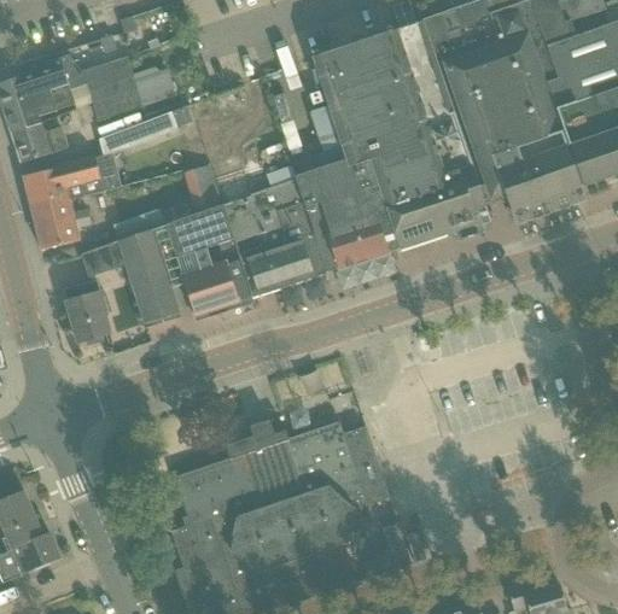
[(473,0),(423,18),(423,19),(435,53),(443,50),(439,40),(449,37),(445,28),(489,12),(500,41),(442,60),(483,179),(497,174),(511,210),(583,183),(549,86),(551,86),(548,79),(557,76),(546,45),(529,0),(526,0),(517,4),(514,0),(473,0)]
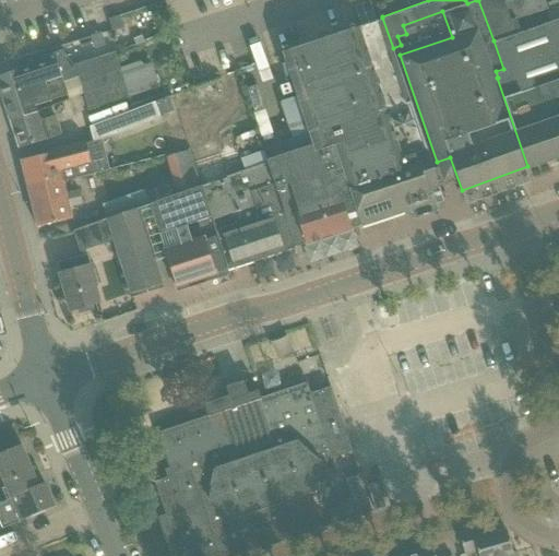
[(503,0),(510,19),(515,16),(522,15),(518,0),(503,0)]
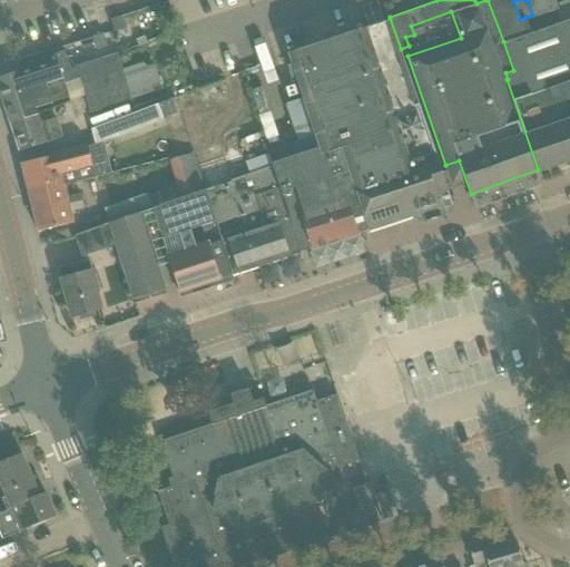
[(308,45),(281,54),(312,148),(316,162),(344,152),(369,227),(369,228),(371,228),(452,202),(401,49),(390,18),(308,45)]
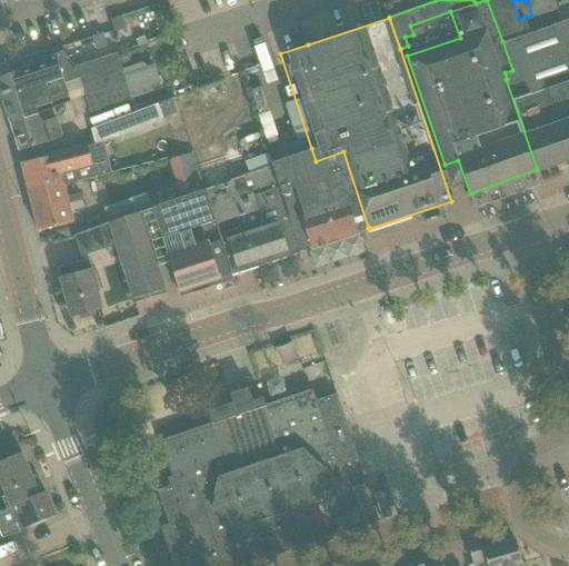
[(568,18),(502,41),(512,70),(505,72),(507,79),(506,79),(537,169),(568,158),(568,18)]
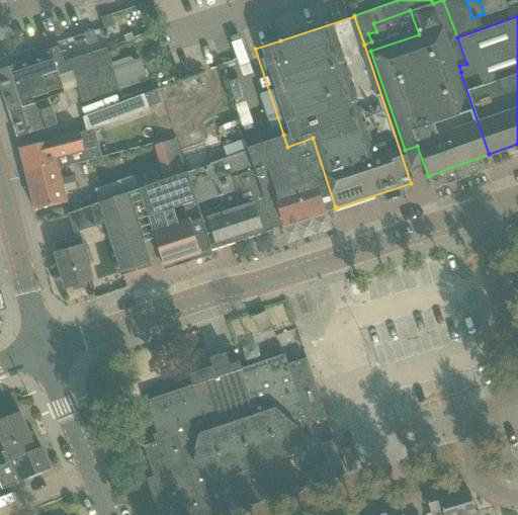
[(0,70),(0,83),(3,92),(18,87),(17,82),(57,69),(58,69),(59,74),(73,69),(75,75),(96,68),(110,64),(112,63),(107,46),(91,52),(92,55),(70,62),(58,45),(38,51),(40,57),(0,70)]
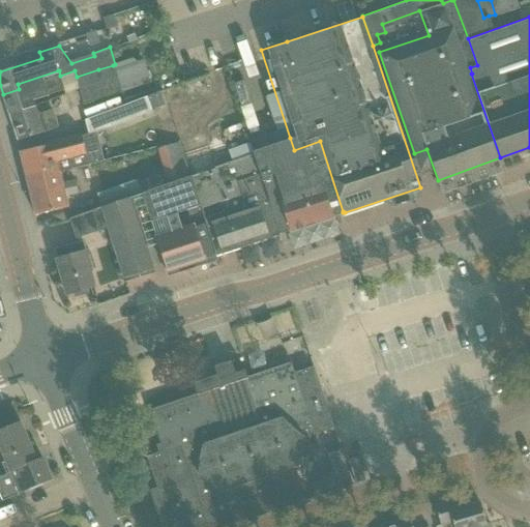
[(9,113),(34,104),(33,98),(48,93),(64,87),(66,91),(70,90),(80,87),(118,75),(115,64),(113,65),(98,69),(77,77),(75,70),(60,76),(59,70),(58,70),(18,84),(19,89),(3,94),(9,113)]
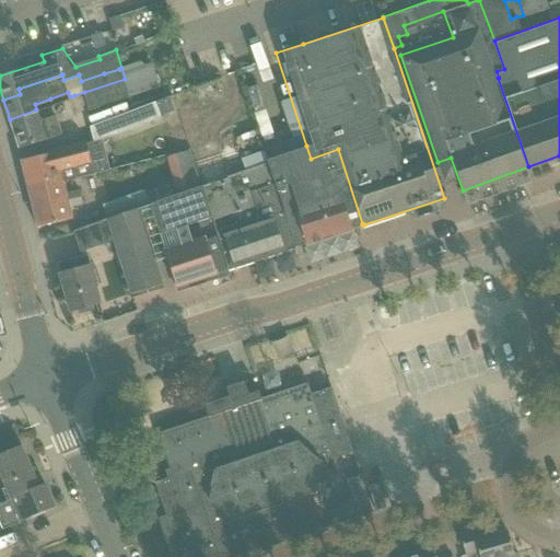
[(84,92),(89,108),(151,88),(152,81),(158,79),(154,69),(125,79),(84,92)]
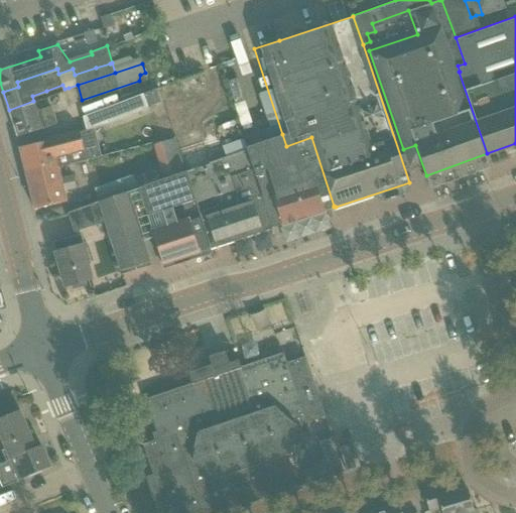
[(143,93),(102,108),(108,123),(149,108),(148,105),(160,100),(155,88),(143,93)]
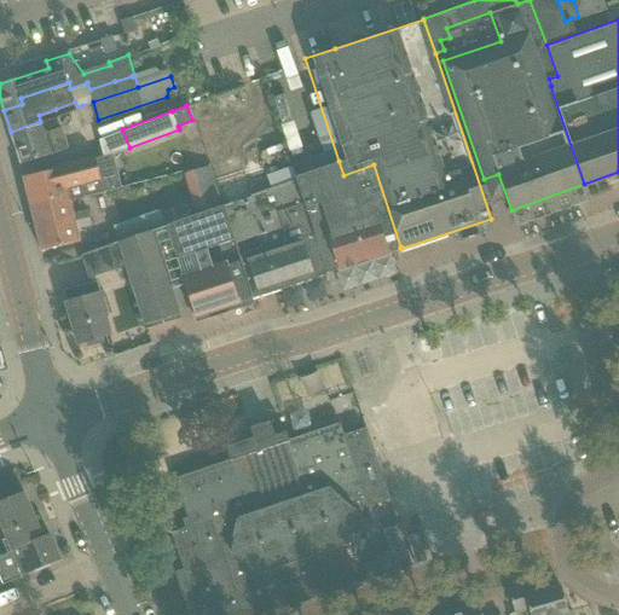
[(11,132),(21,162),(68,146),(61,126),(44,131),(40,121),(11,132)]
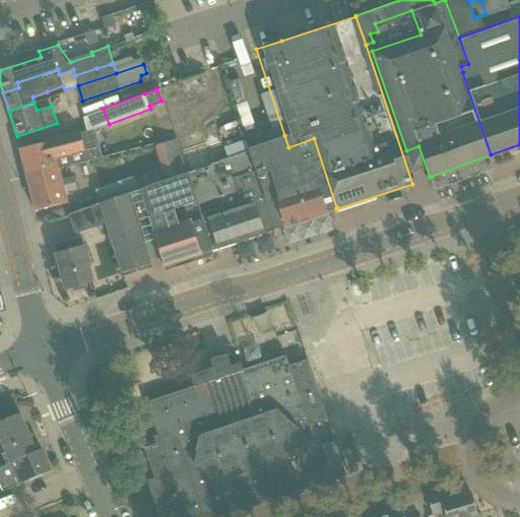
[(40,142),(19,147),(25,174),(59,165),(60,167),(86,159),(84,149),(84,148),(80,132),(40,142)]
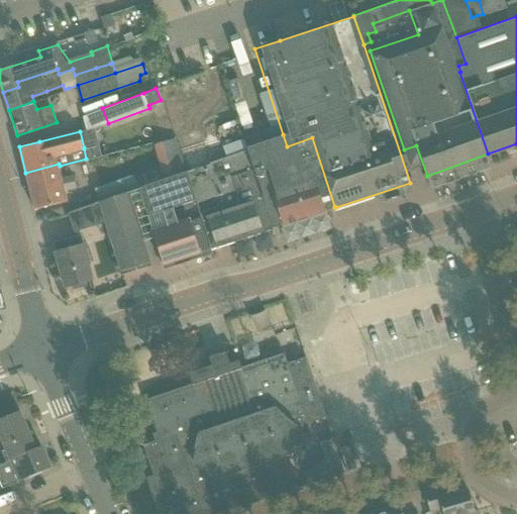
[(283,134),(246,146),(246,148),(273,226),(283,223),(283,224),(324,210),(324,209),(334,206),(312,137),(287,146),(283,134)]
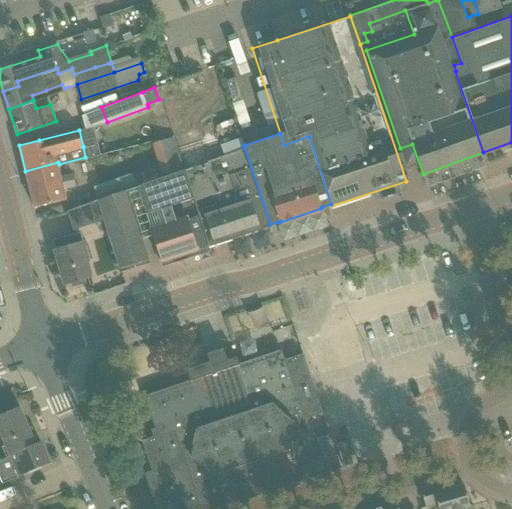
[(156,158),(175,156),(173,137),(154,138),(156,158)]
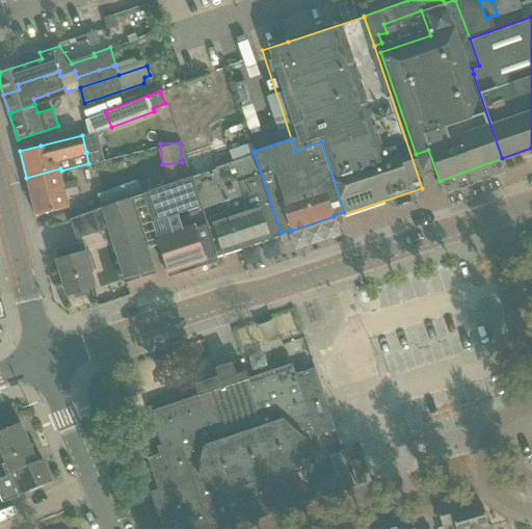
[(192,176),(217,255),(248,244),(243,228),(236,230),(215,168),(214,168),(208,151),(205,152),(204,149),(201,150),(202,153),(188,157),(194,176),(192,176)]
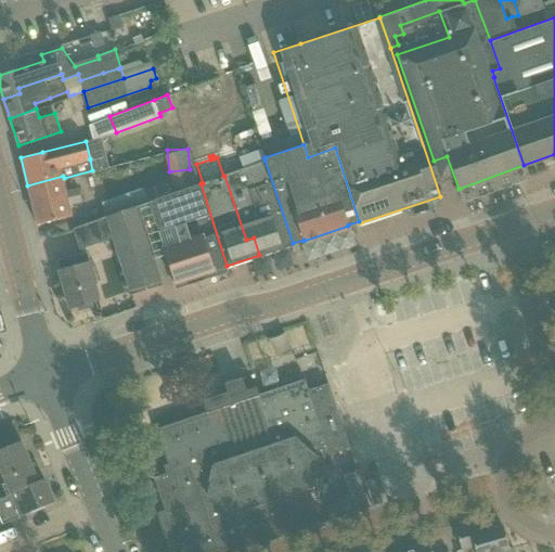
[(254,238),(259,255),(283,248),(282,246),(293,243),(265,159),(224,174),(226,176),(224,176),(246,240),(254,238)]
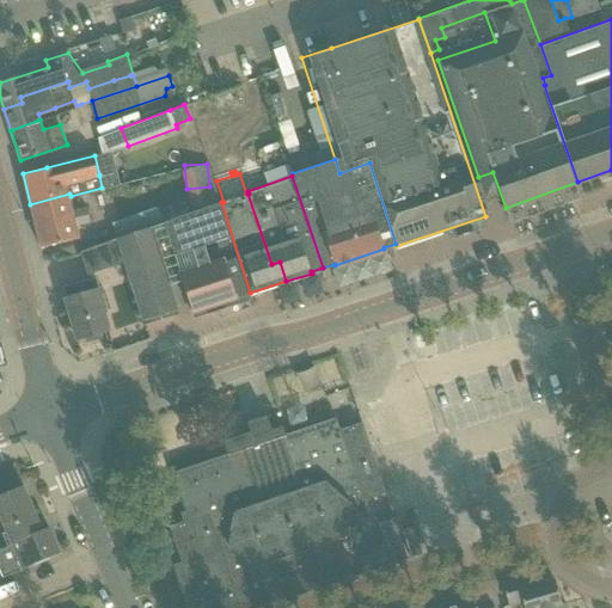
[(213,188),(190,195),(194,207),(216,200),(213,188)]
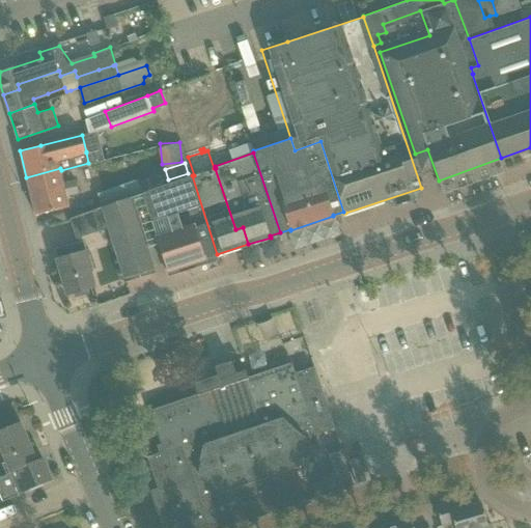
[(26,177),(35,214),(68,206),(65,195),(79,192),(76,179),(62,182),(60,170),(61,170),(60,168),(26,177)]
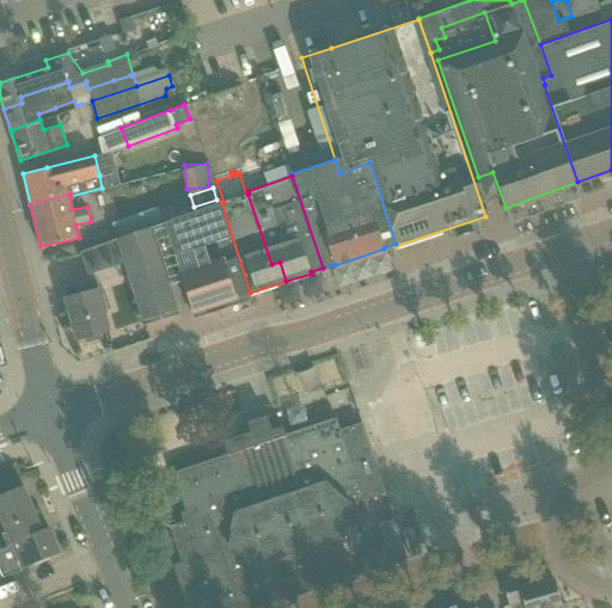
[(250,293),(220,201),(218,202),(201,208),(166,220),(163,221),(150,226),(160,258),(181,252),(187,271),(179,274),(191,312),(250,293)]
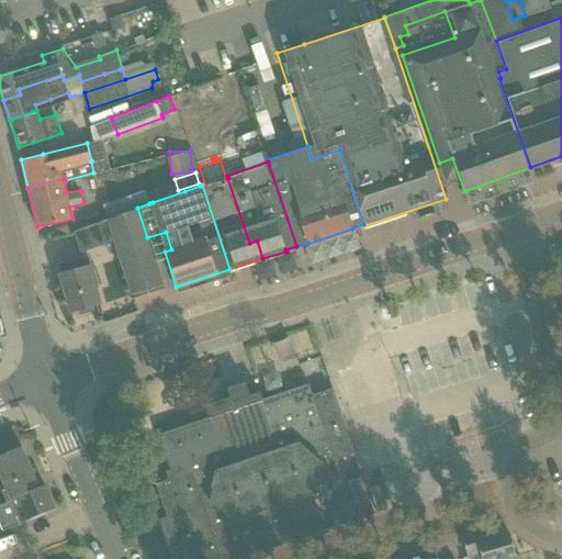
[(144,188),(120,197),(125,212),(137,208),(149,203),(144,188)]
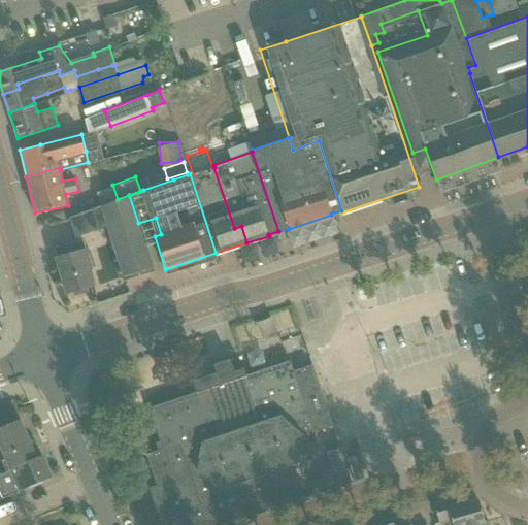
[(138,223),(129,195),(118,199),(69,216),(75,236),(107,226),(124,275),(153,266),(138,223)]
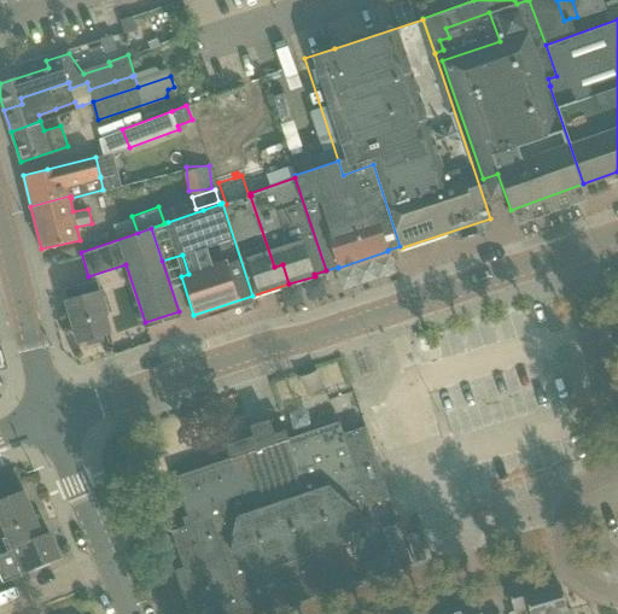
[(106,294),(101,296),(97,279),(64,288),(66,299),(65,300),(77,341),(110,332),(110,331),(109,331),(104,314),(106,313),(106,311),(111,310),(106,294)]
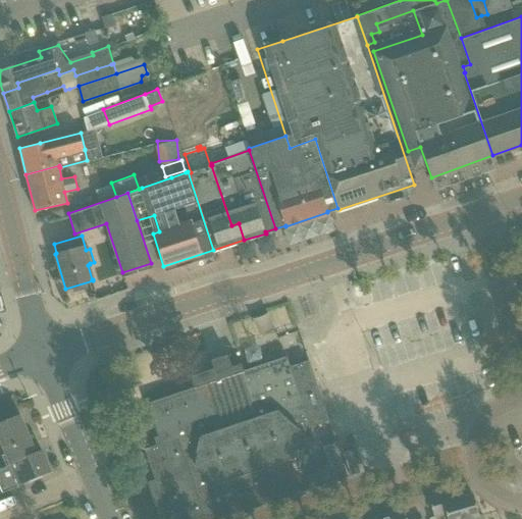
[(176,506),(180,518),(205,518),(209,518),(217,518),(299,491),(295,482),(298,481),(291,458),(294,457),(300,429),(328,419),(309,359),(291,366),(286,355),(244,369),(241,362),(231,366),(227,354),(210,359),(213,367),(190,375),(194,386),(147,402),(160,443),(145,448),(155,478),(147,481),(158,512),(176,506)]
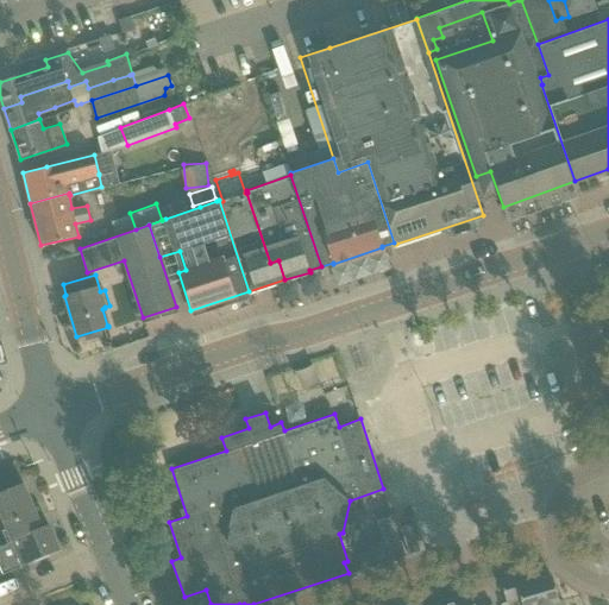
[(0,514),(1,517),(11,540),(41,525),(24,481),(0,490),(0,514)]
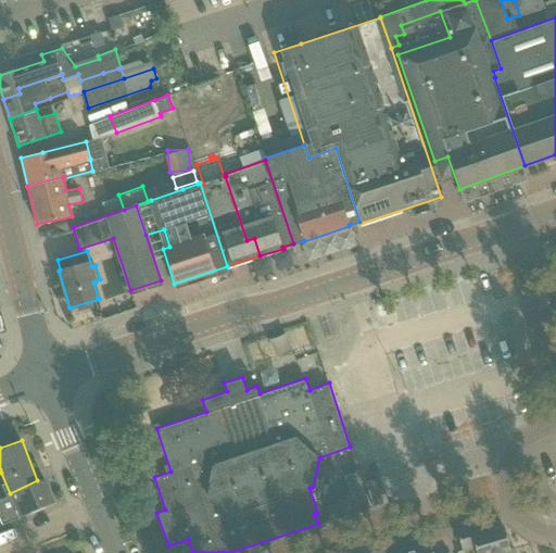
[(326,505),(331,519),(370,506),(357,469),(343,474),(351,497),(326,505)]
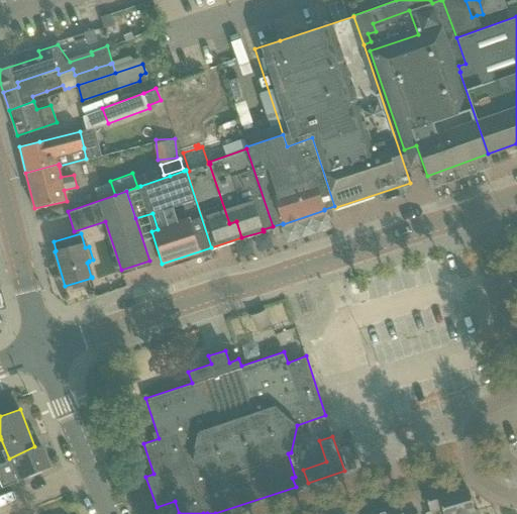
[(346,470),(356,467),(348,443),(345,444),(339,446),(342,456),(346,470)]
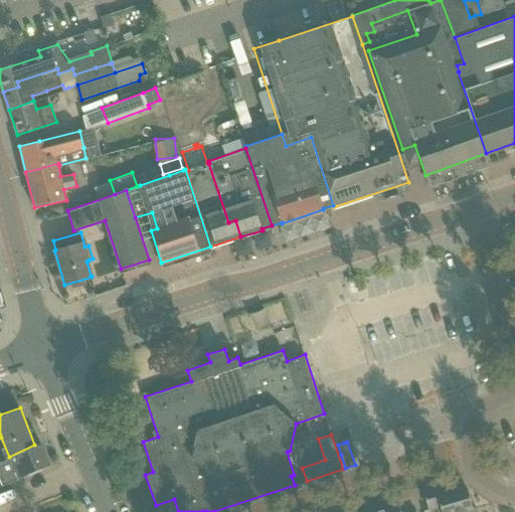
[(0,461),(0,480),(2,485),(18,478),(50,465),(41,443),(34,445),(9,457),(0,461)]
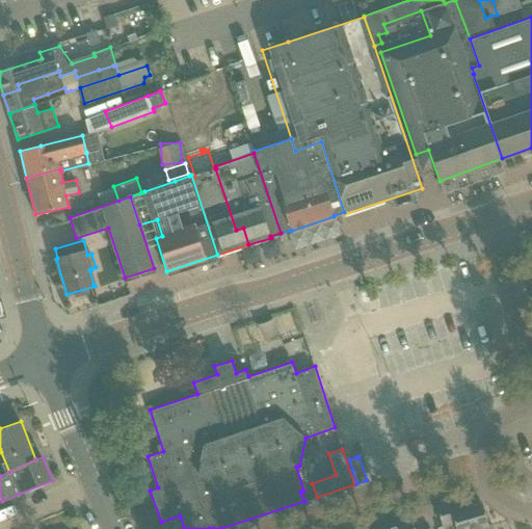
[(444,525),(445,528),(461,528),(487,522),(482,502),(471,505),(469,497),(436,506),(443,525),(444,525)]
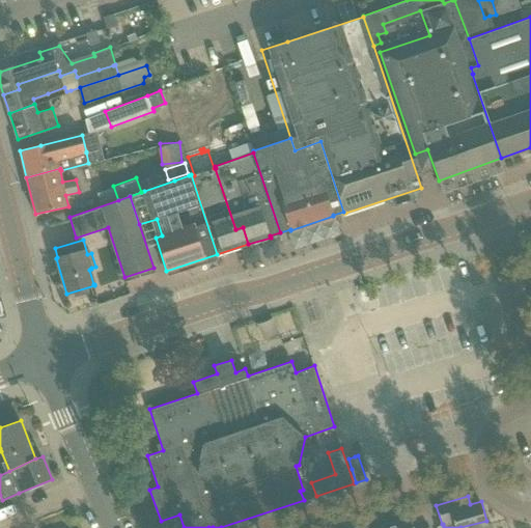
[(383,524),(384,527),(412,527),(409,517),(383,524)]
